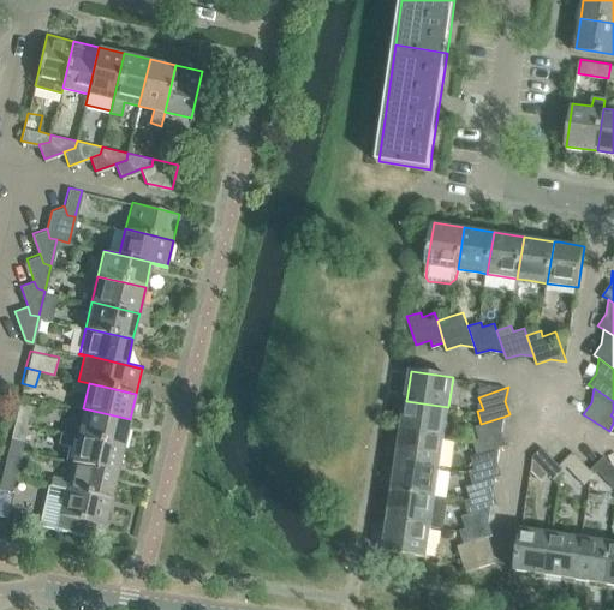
[(13,419),(27,422),(31,405),(17,401),(13,419)]
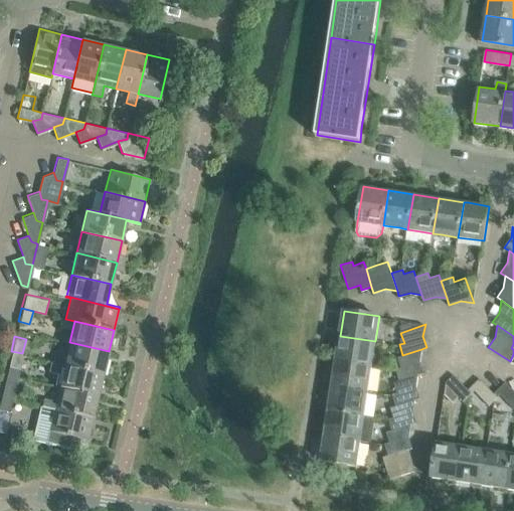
[(336,360),(371,366),(375,341),(340,336),(336,360)]
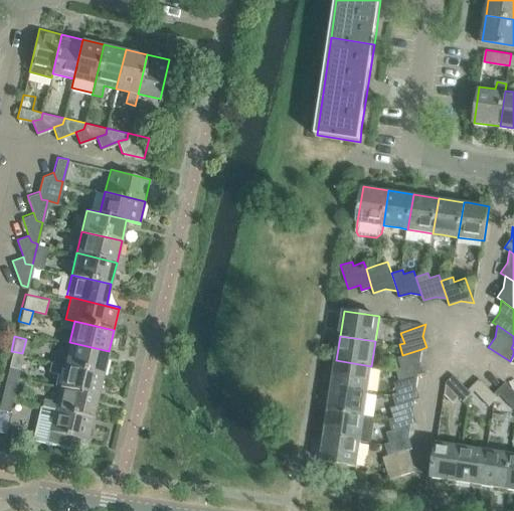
[(63,363),(104,373),(109,351),(69,342),(63,363)]
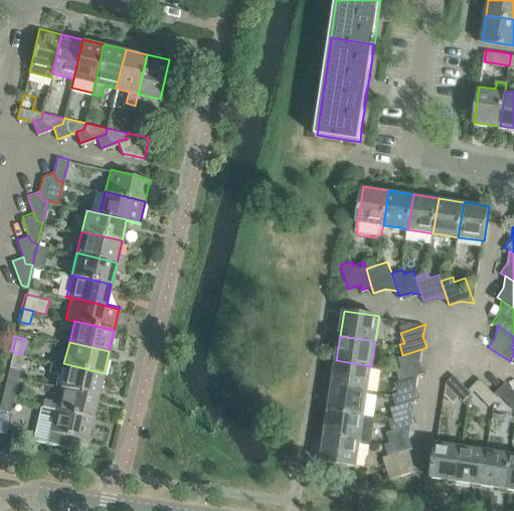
[(397,357),(400,367),(396,368),(399,379),(418,374),(423,372),(420,361),(421,349),(402,355),(397,357)]
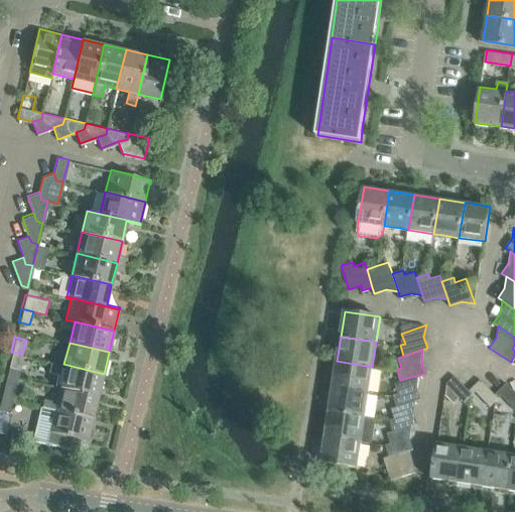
[(11,352),(8,365),(19,368),(22,354),(11,352)]
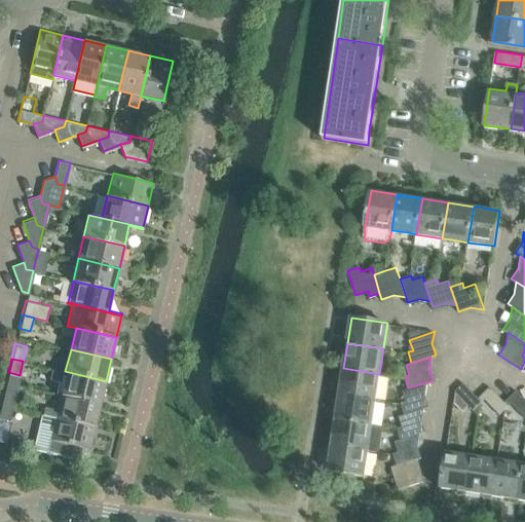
[(339,394),(376,399),(379,374),(343,368),(339,394)]
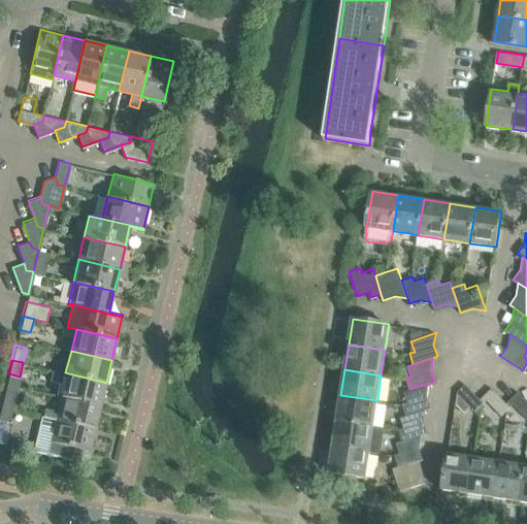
[(60,395),(101,404),(106,383),(65,372),(60,395)]
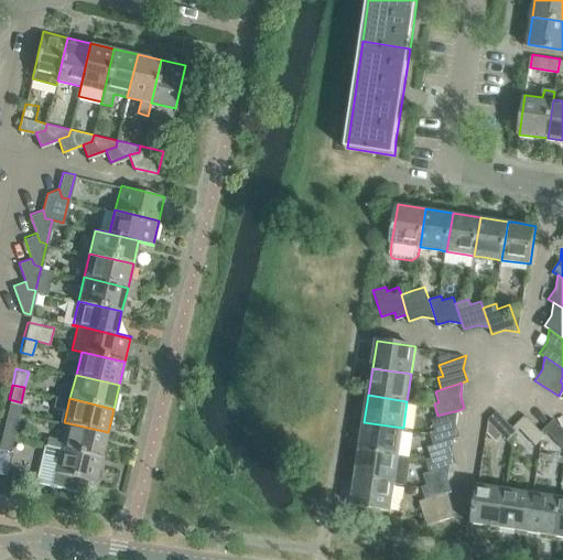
[(507,439),(517,430),(497,409),(488,419),(507,439)]
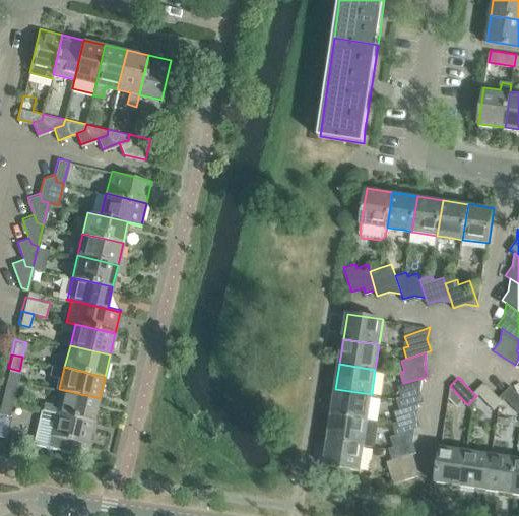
[(396,397),(399,408),(418,402),(424,401),(420,389),(423,378),(403,383),(397,385),(400,396),(396,397)]
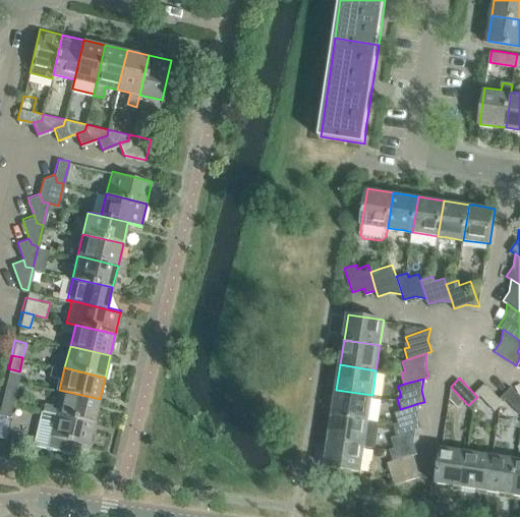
[(485,382),(477,391),(495,409),(500,404),(504,400),(485,382)]
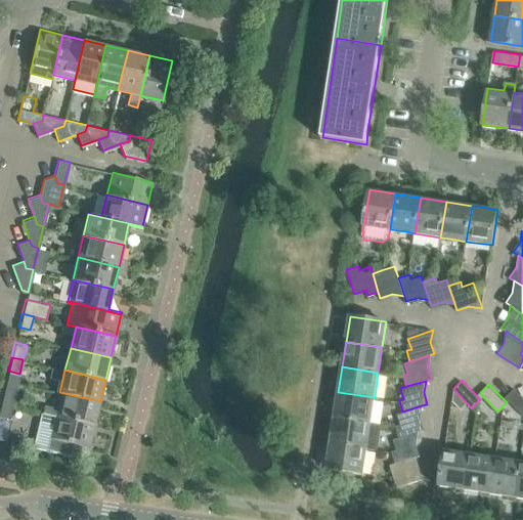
[(4,385),(0,400),(12,403),(16,388),(4,385)]
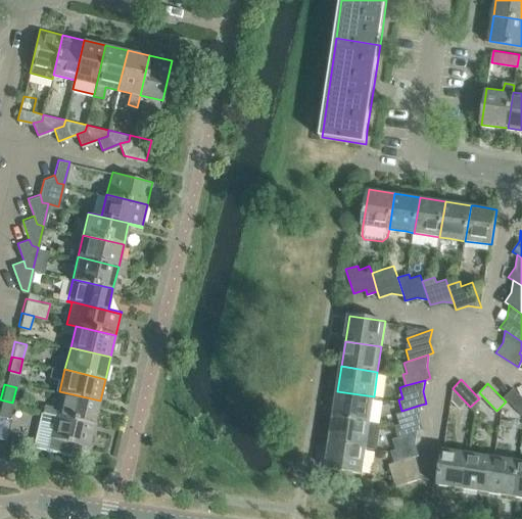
[(521,395),(513,387),(505,395),(521,414),(521,395)]
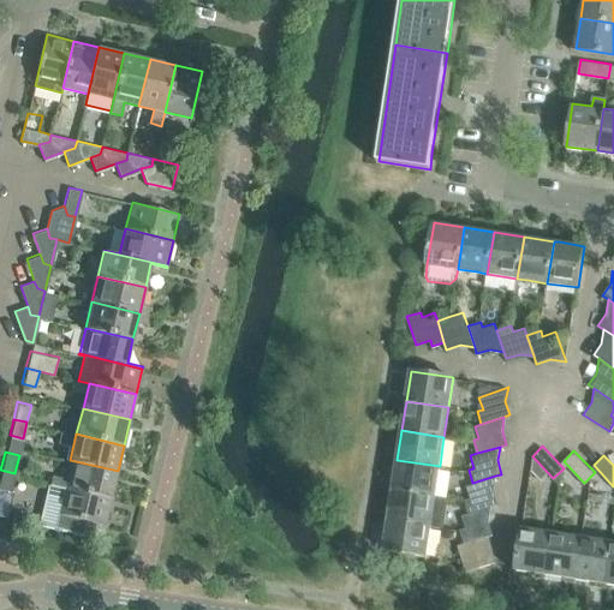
[(64,485),(112,497),(118,471),(70,460),(64,485)]
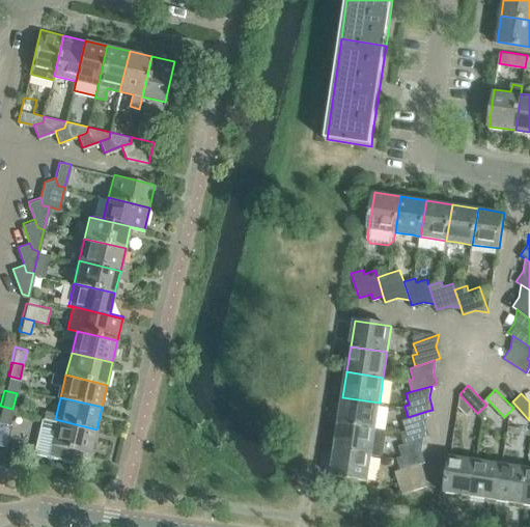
[(339,423),(375,428),(380,403),(342,397),(339,423)]
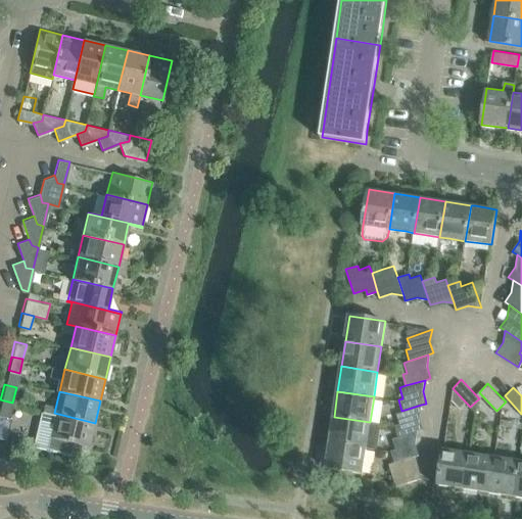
[(0,399),(0,400),(0,414),(9,417),(12,403),(0,399)]
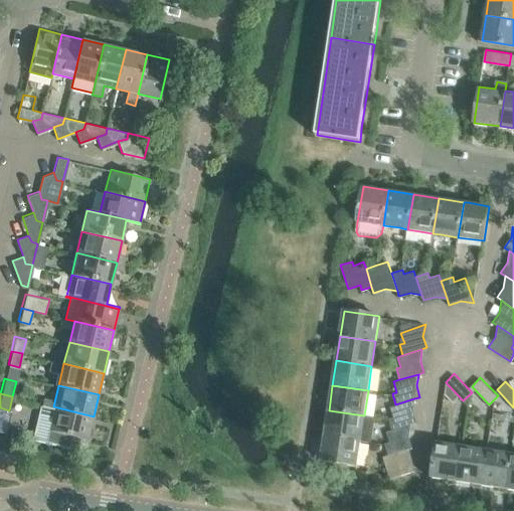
[(498,395),(494,399),(500,405),(504,401),(498,395)]
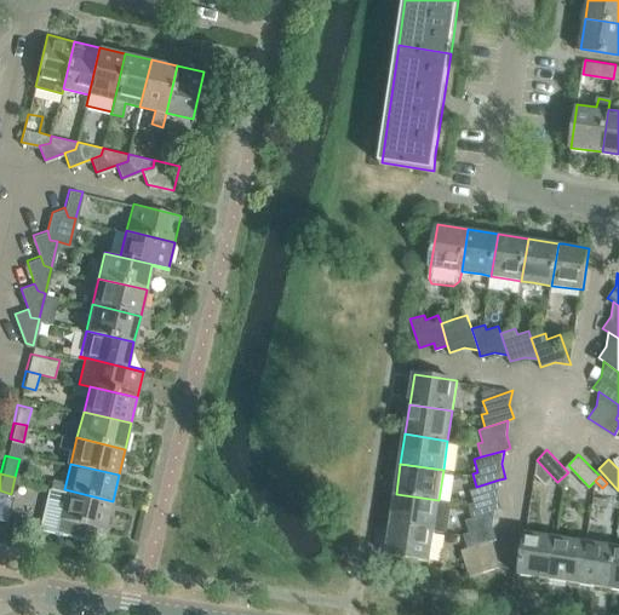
[(468,504),(473,518),(494,511),(502,509),(497,494),(499,480),(476,487),(469,489),(474,501),(468,504)]
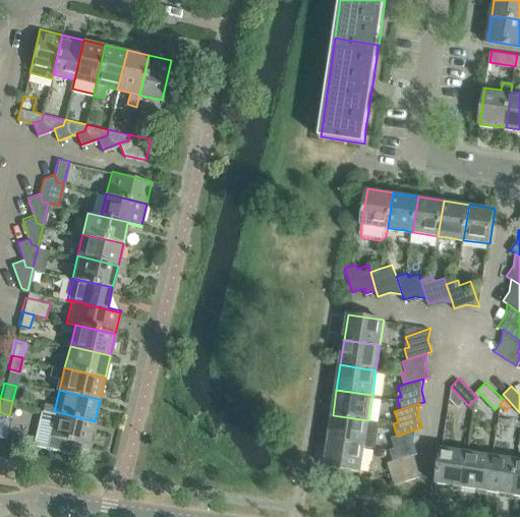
[(89,444),(95,421),(54,411),(54,412),(41,409),(33,443),(78,454),(80,442),(89,444)]
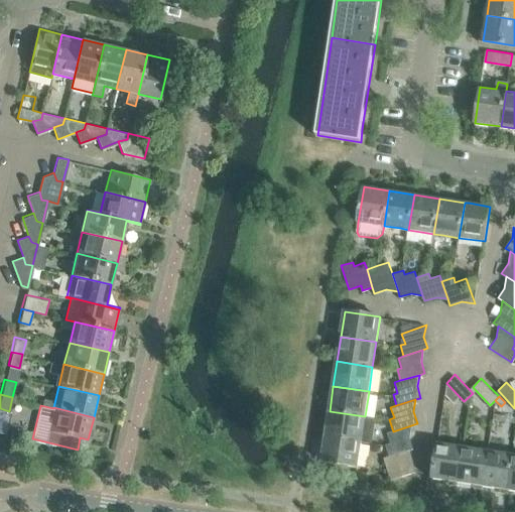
[(326,435),(361,440),(365,416),(330,411),(326,435)]
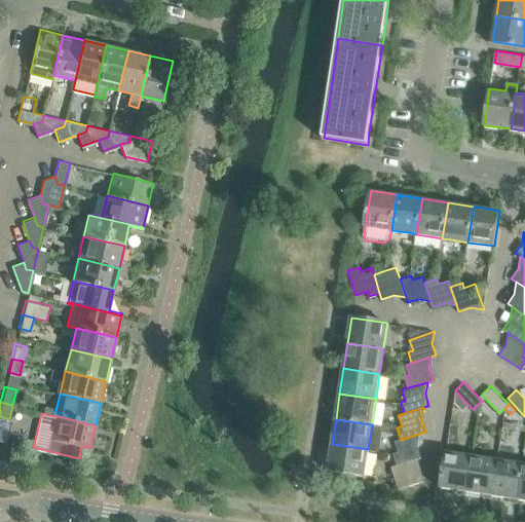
[(421,456),(417,445),(419,434),(401,440),(395,441),(398,451),(392,452),(397,464),(415,458),(421,456)]
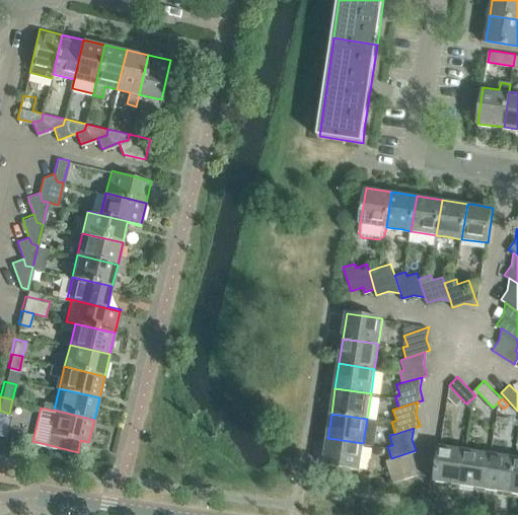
[(323,463),(359,469),(363,443),(327,438),(323,463)]
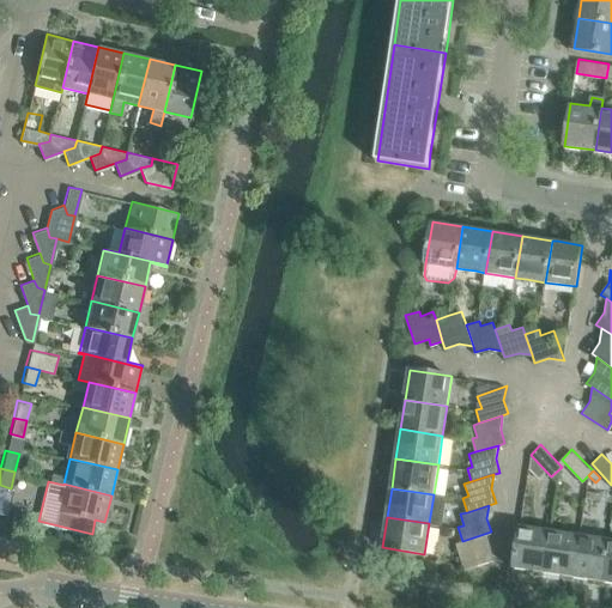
[(519,527),(513,567),(544,572),(550,532),(519,527)]
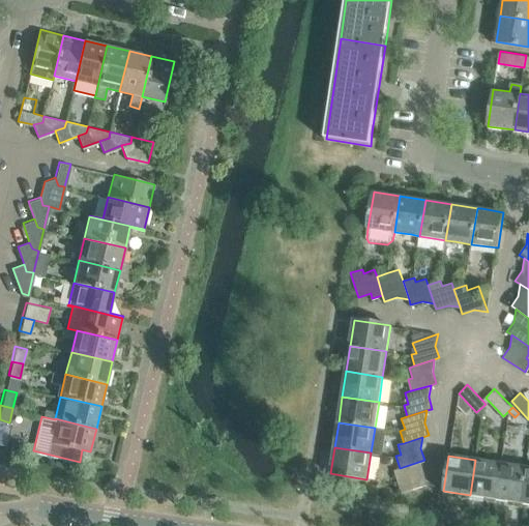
[(470,495),(496,499),(501,463),(475,460),(470,495)]
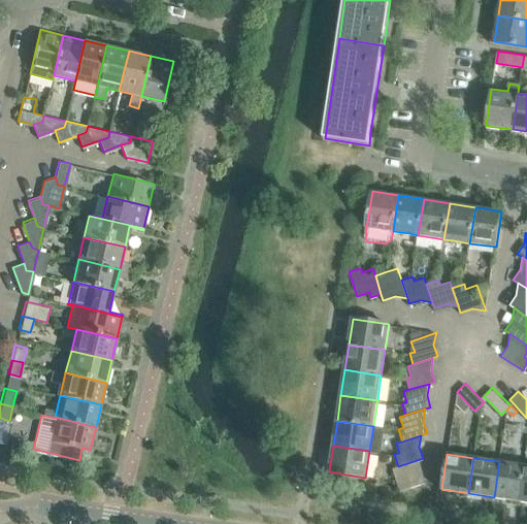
[(417,460),(398,466),(392,468),(395,479),(399,490),(417,484),(424,482),(420,470),(417,460)]
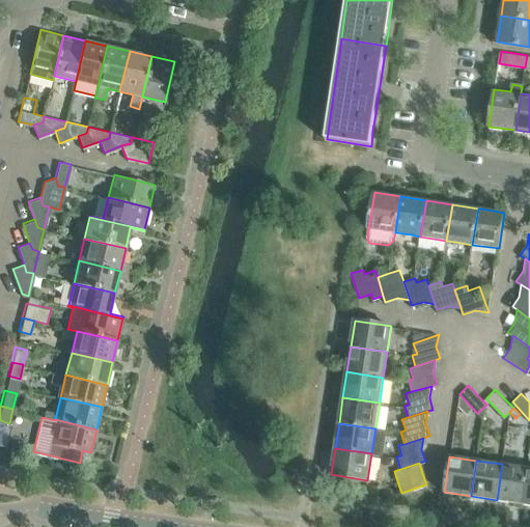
[(497,500),(523,504),(528,468),(502,464),(497,500)]
